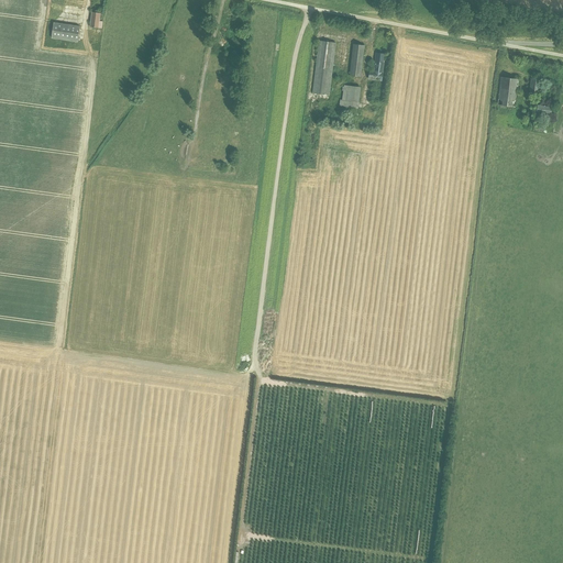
[(91,12),(90,26),(102,29),(102,22),(99,21),(100,13),(91,12)]
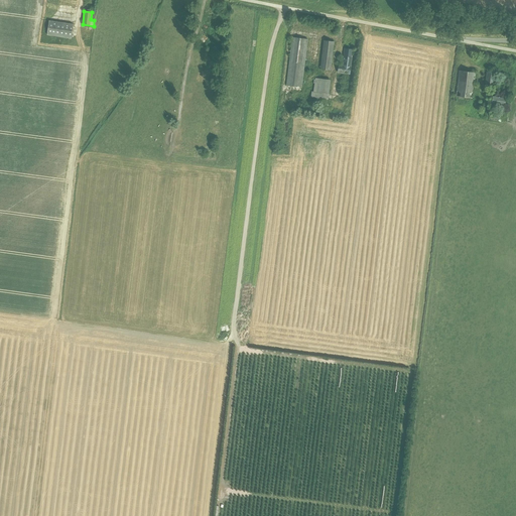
[(49,20),(47,35),(72,38),(74,24),(49,20)]
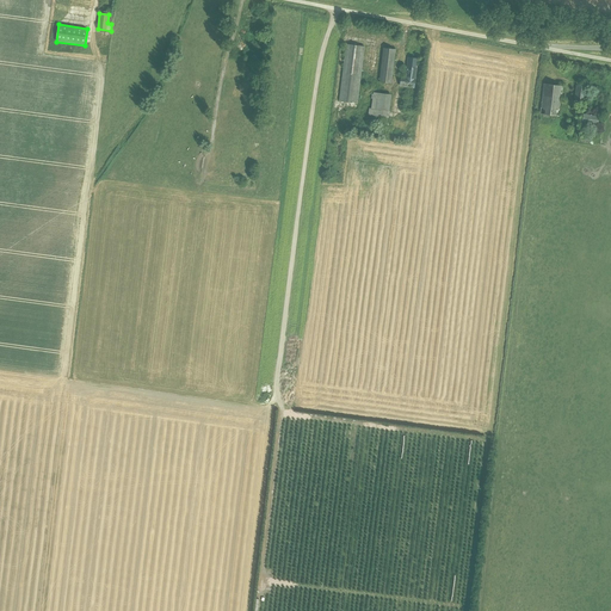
[(346,44),(340,102),(357,104),(364,47),(346,44)]
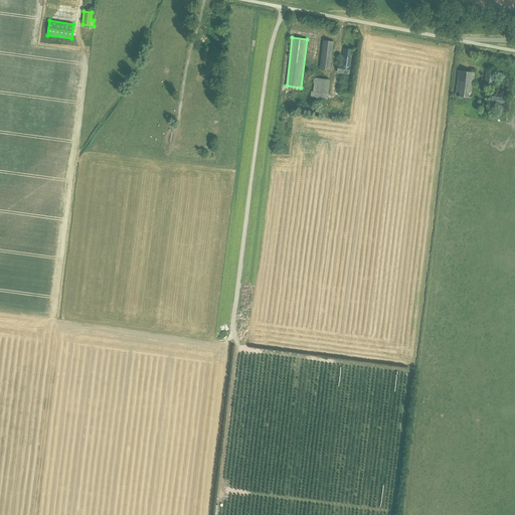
[(323,40),(320,69),(330,70),(333,41),(323,40)]
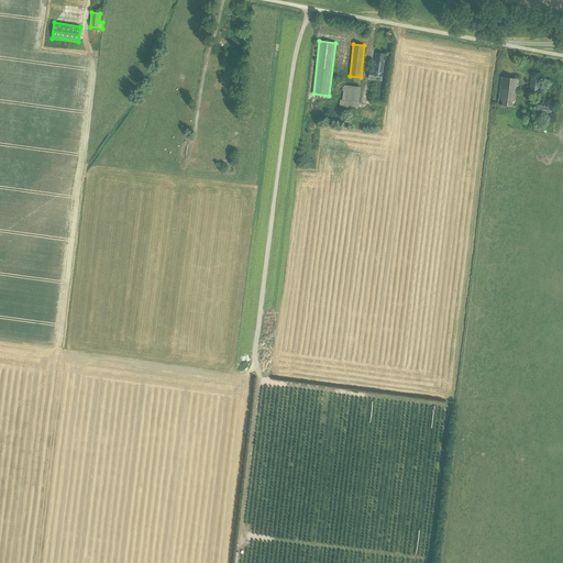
[(370,70),(368,79),(382,81),(384,62),(384,58),(383,58),(384,54),(377,53),(376,61),(375,61),(374,70),(370,70)]
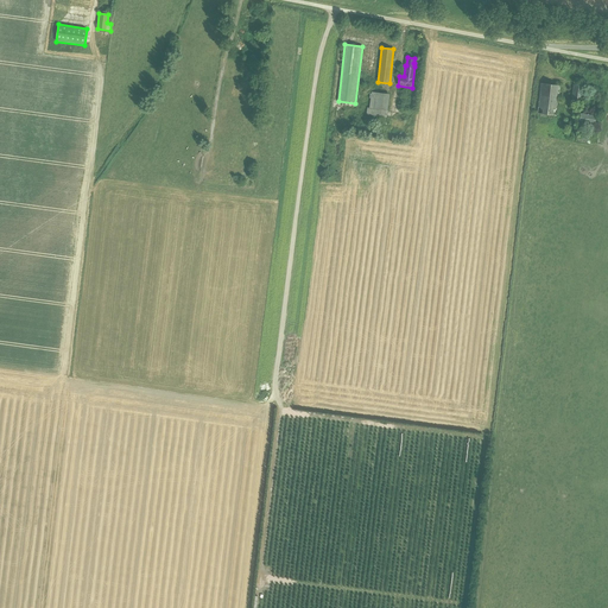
[(540,83),(537,113),(557,115),(561,86),(540,83)]
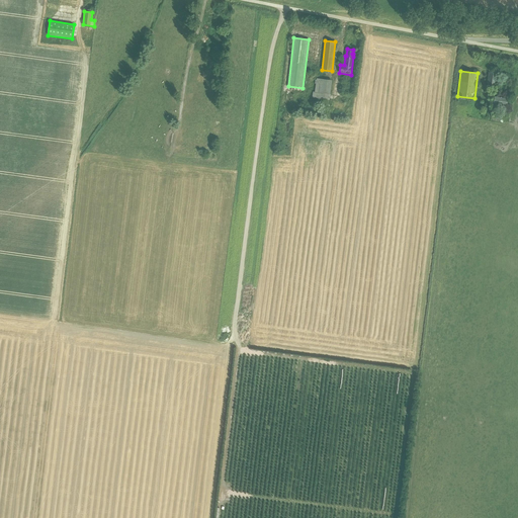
[(489,72),(487,86),(496,88),(497,73),(489,72)]
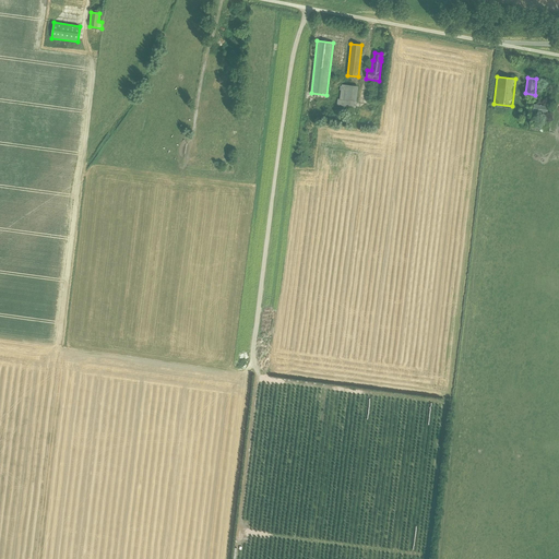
[(337,98),(336,105),(355,108),(358,86),(342,84),(341,86),(340,85),(340,90),(341,91),(340,98),(337,98)]
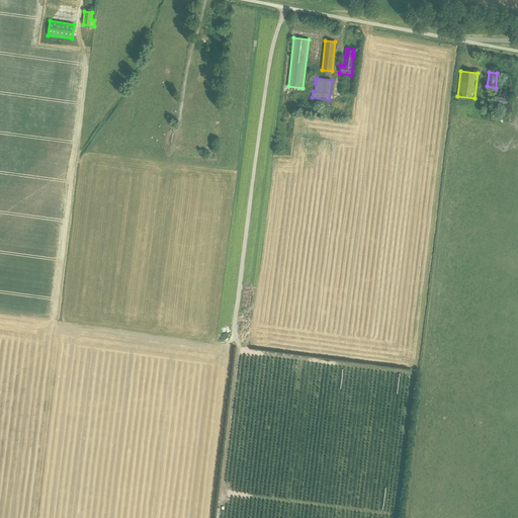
[(493,103),(498,104),(507,106),(508,98),(495,96),(493,103)]
